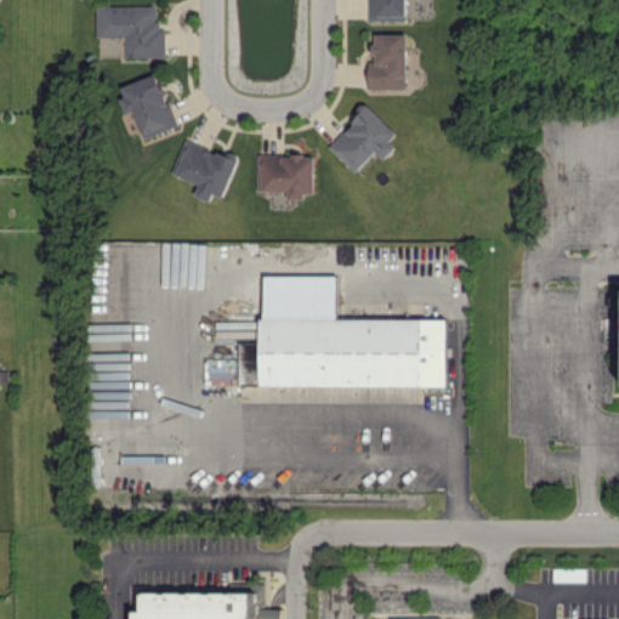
[(367,0),(368,21),(404,20),(403,0),(367,0)]
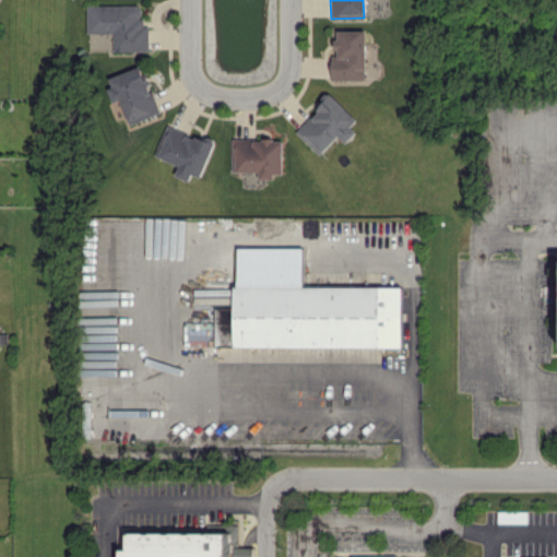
[(86,7),(138,7),(138,26),(146,26),(146,50),(113,50),(113,32),(86,32),(86,7)]
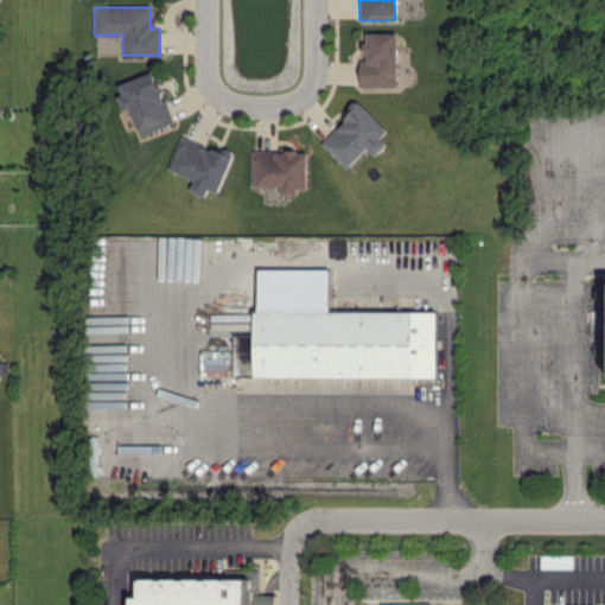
[(396,36),(363,34),(363,62),(358,62),(358,88),(395,89),(396,36)]
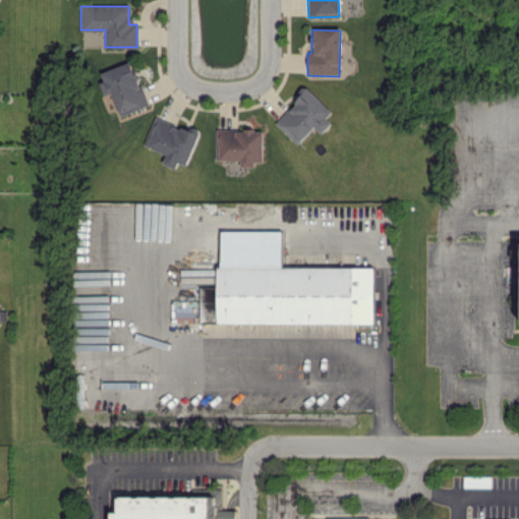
[(128,58),(146,103),(118,113),(108,88),(102,90),(97,78),(103,76),(100,69),(128,58)]
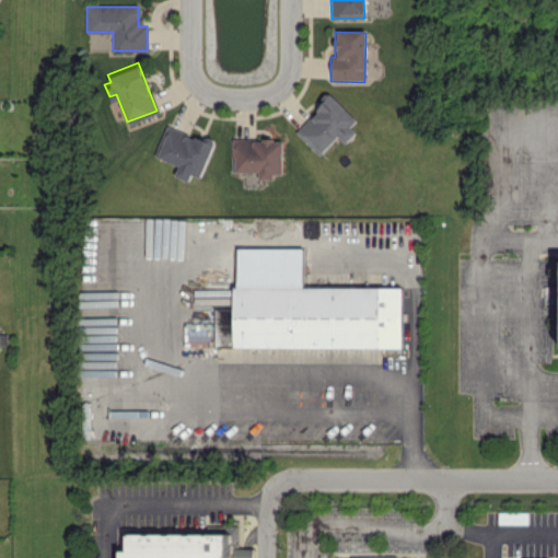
[(297,129),(321,105),(317,103),(328,92),(353,118),(347,125),(352,130),(341,141),(335,134),(317,150),(297,129)]
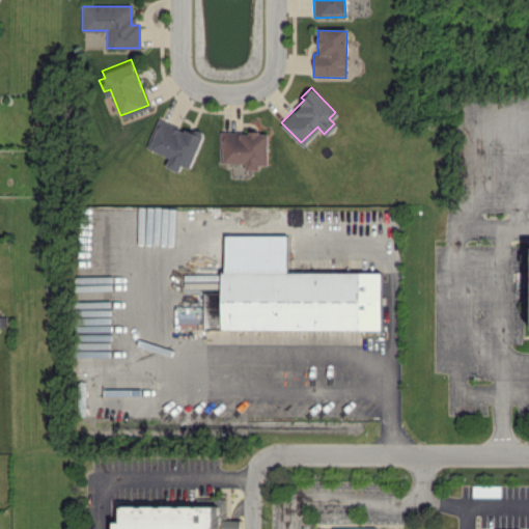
[(159,118),(188,131),(190,127),(202,132),(189,164),(181,161),(177,167),(165,162),(168,152),(148,144),(159,118)]
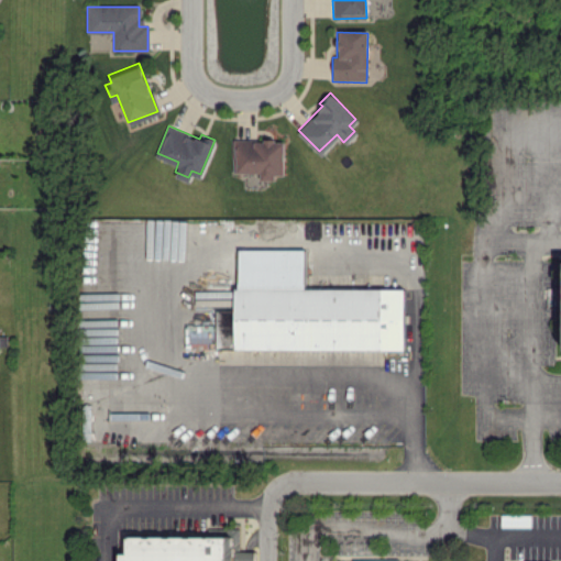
[(282,140),(282,171),(274,171),(274,177),(260,177),(260,168),(233,167),(233,139),(282,140)]
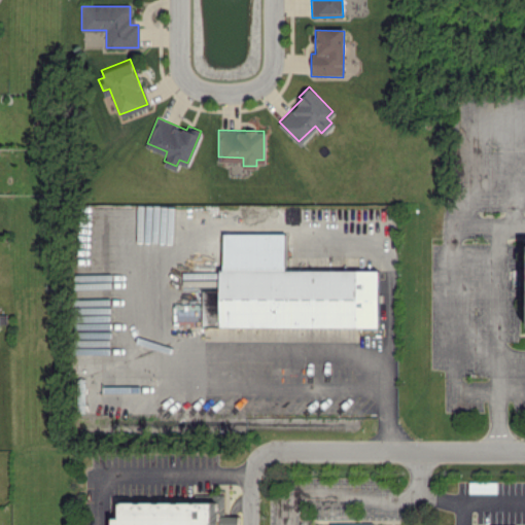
[(377,329),(378,272),(219,272),(219,291),(202,291),(201,328),(377,329)]
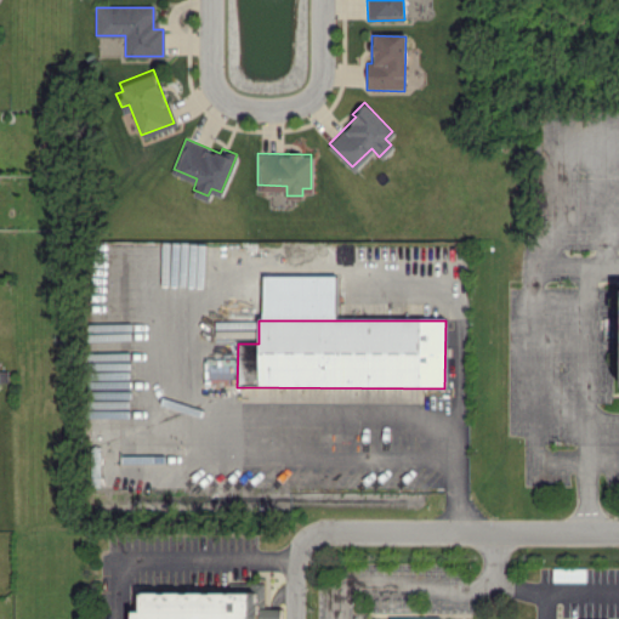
[(85,487),(98,487),(100,449),(86,448),(85,487)]
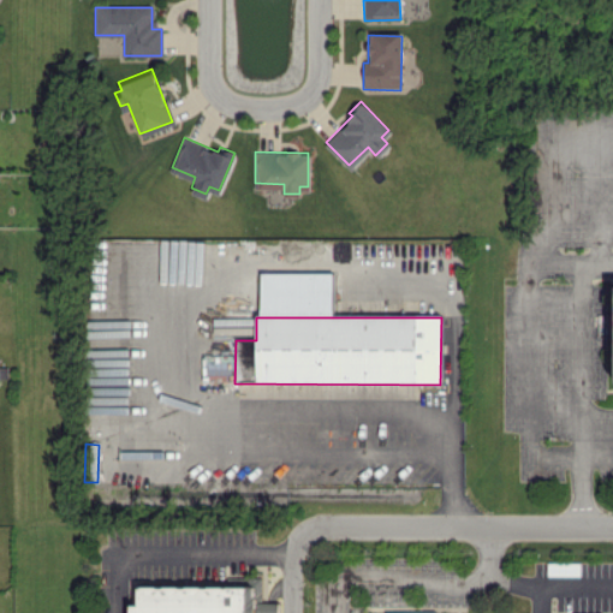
[(137,588),(137,606),(130,606),(130,612),(277,612),(277,603),(260,603),(260,579),(239,578),(239,588),(137,588)]
